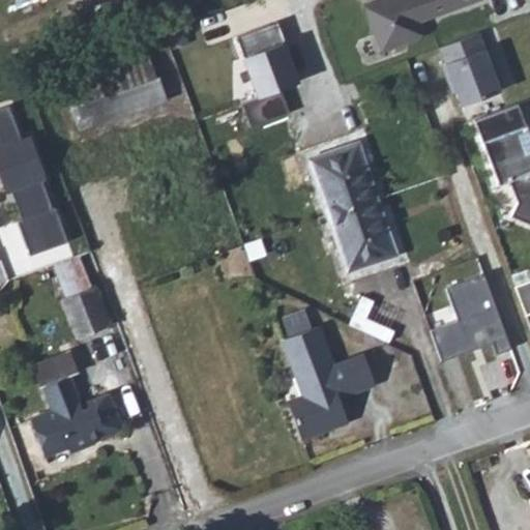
[(160,0),(164,8),(198,0),(160,0)]
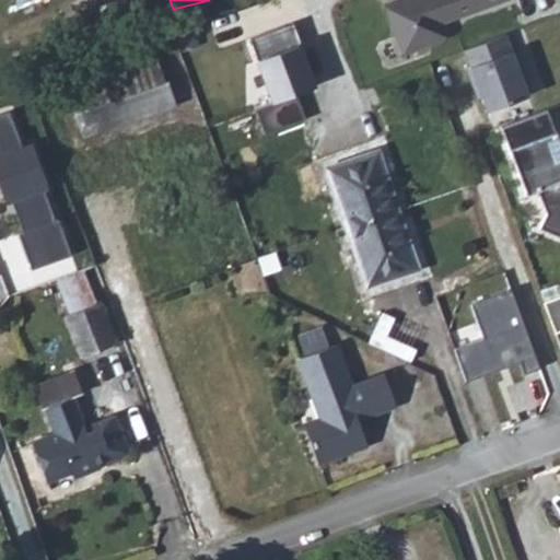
[(504,0),(399,0),(383,6),(401,55),(443,39),(447,33),(443,23),(504,0)]
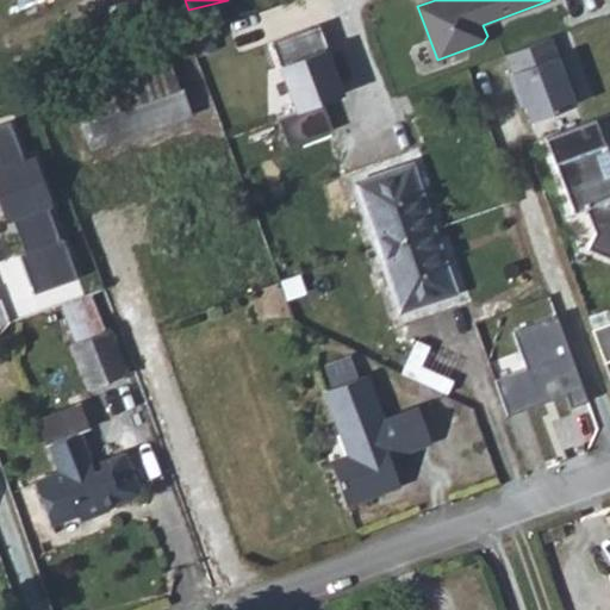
[(272,43),(297,112),(322,103),(342,94),(325,50),(329,49),(319,25),(272,43)]
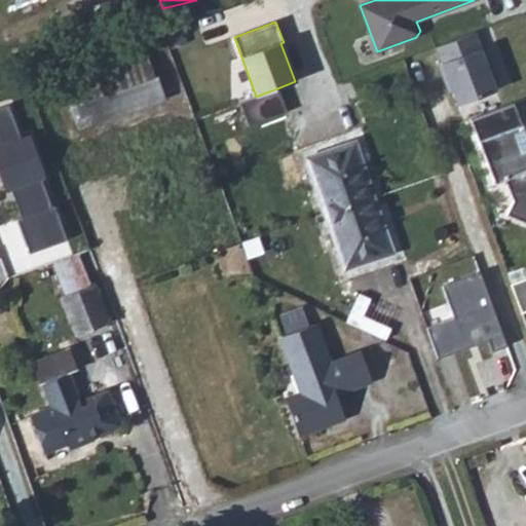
[(182,30),(167,35),(173,48),(186,43),(182,30)]
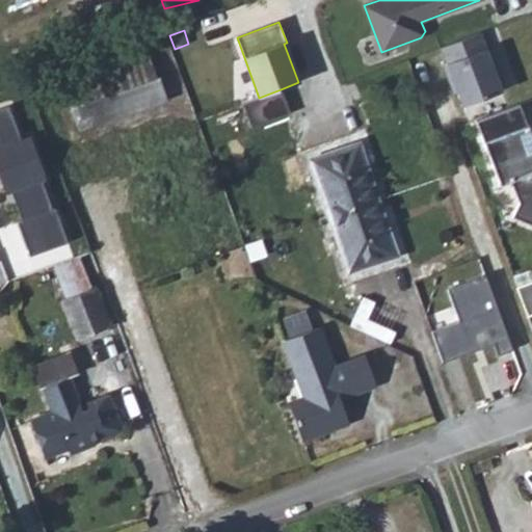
[(502,90),(480,32),(441,48),(446,62),(442,64),(448,81),(452,80),(457,91),(462,106),(502,90)]
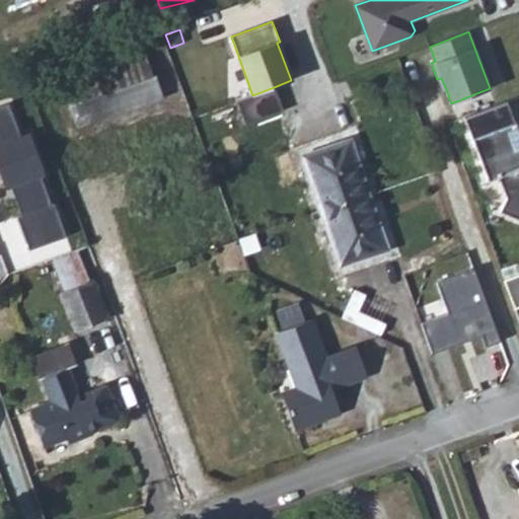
[(159,94),(146,57),(64,85),(77,123),(159,94)]
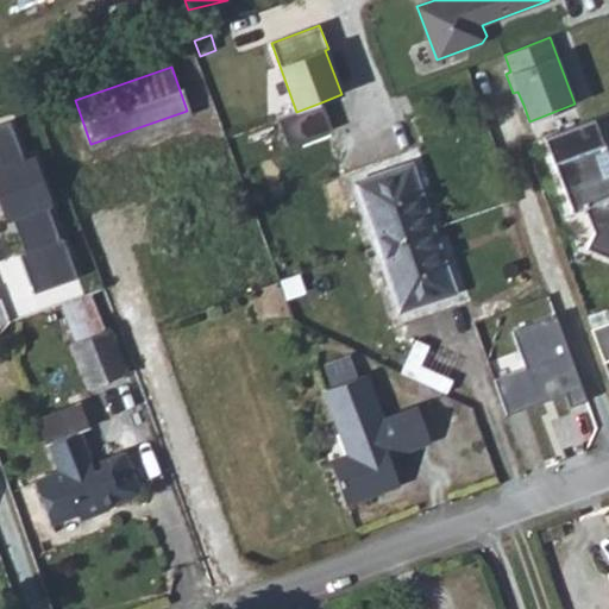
[(518,92),(513,93),(519,106),(523,105),(518,92)]
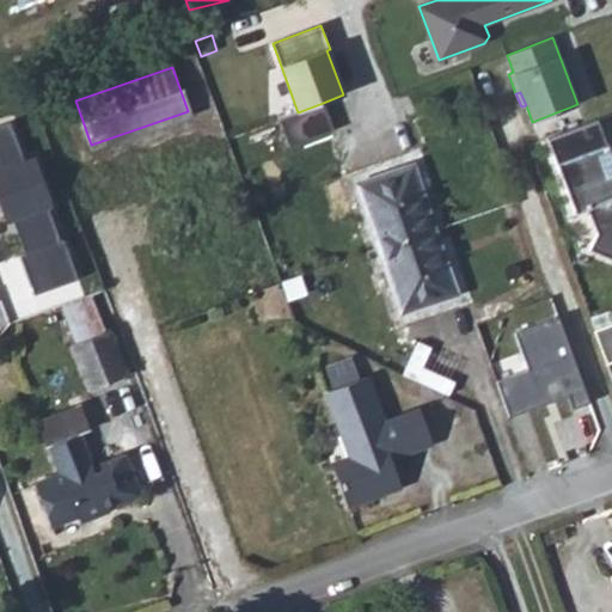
[(298,112),(279,120),(288,148),(334,130),(323,103),(298,112)]
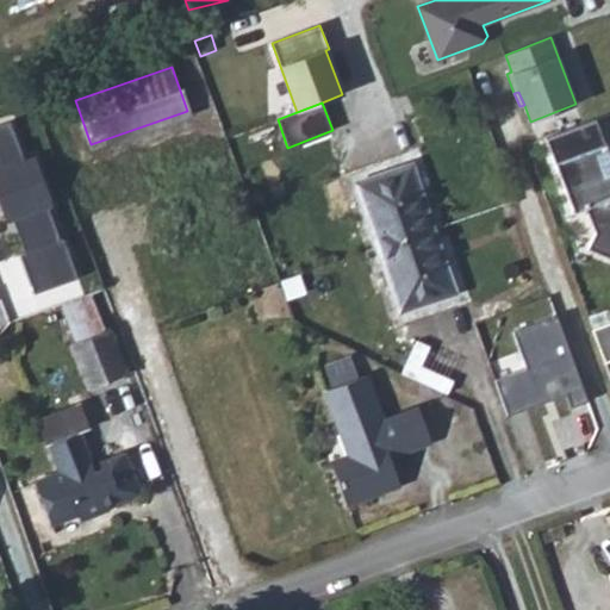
[(609,160),(595,119),(545,138),(573,212),(585,207),(595,232),(587,249),(609,257),(609,160)]
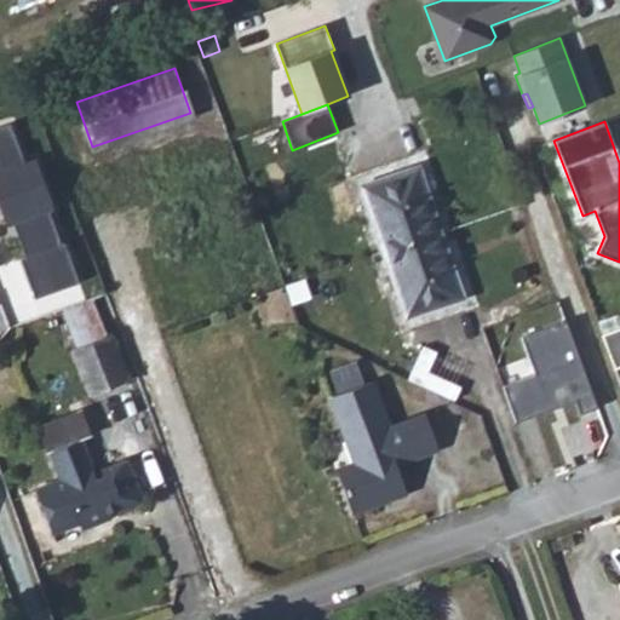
[(10,124),(0,127),(0,208),(6,224),(12,222),(24,257),(19,258),(34,299),(79,283),(64,242),(61,244),(50,208),(53,207),(35,160),(24,164),(10,124)]
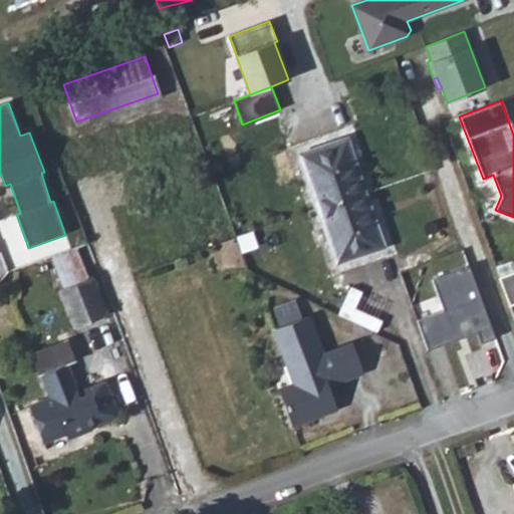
[(317,208),(365,193),(346,139),(299,155),(317,208)]
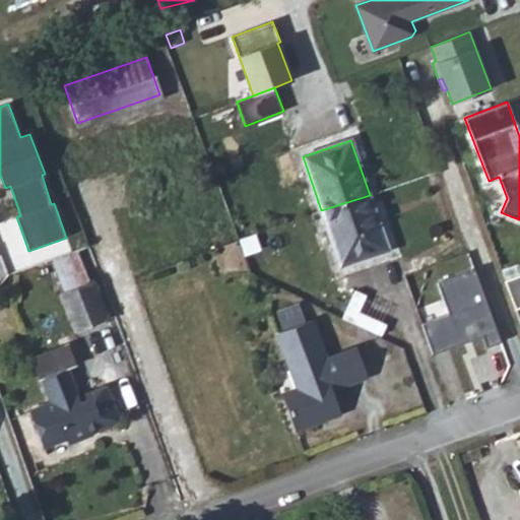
[(370,195),(321,210),(340,266),(388,250),(370,195)]
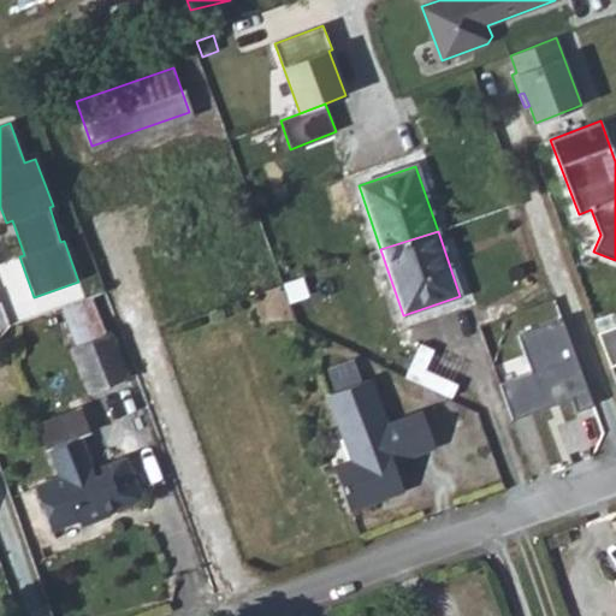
[(70,327),(77,345),(106,335),(99,317),(70,327)]
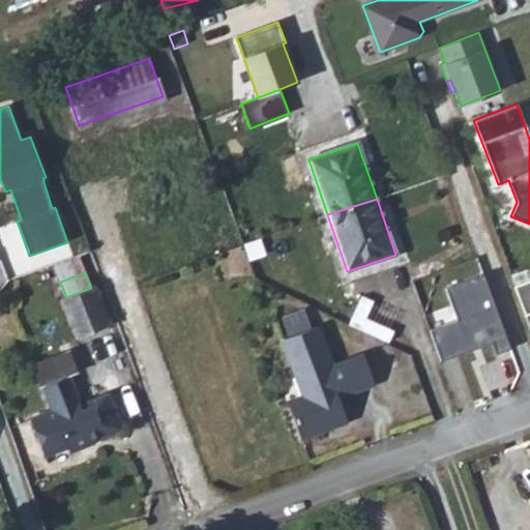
[(440,360),(491,342),(495,352),(510,347),(484,276),(445,291),(457,321),(429,330),(440,360)]
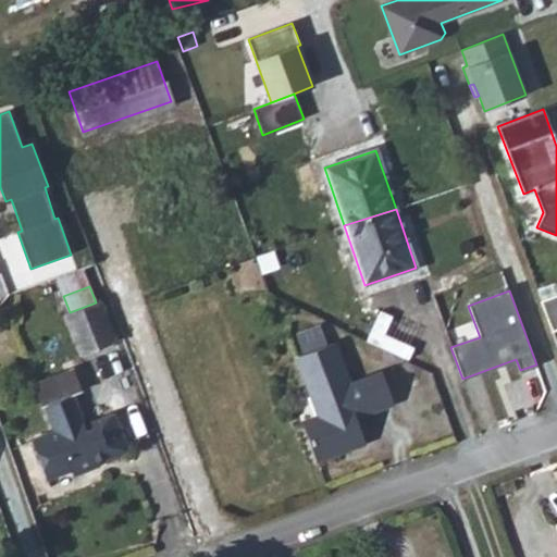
[(556,294),(540,300),(552,332),(556,330),(556,294)]
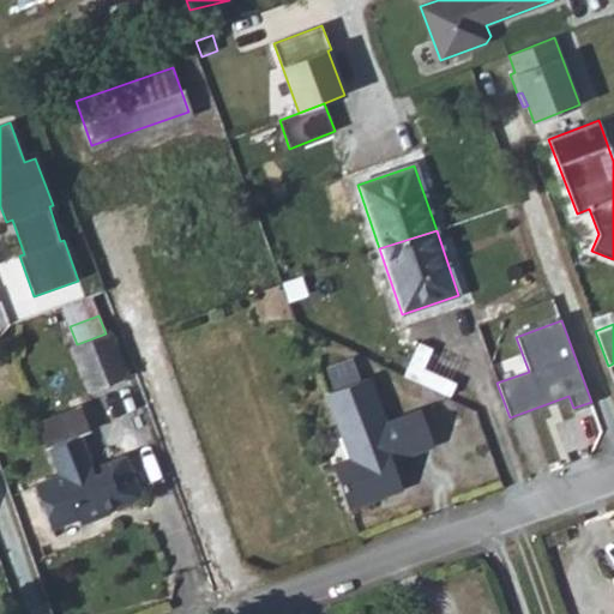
[(110,331),(106,333),(77,344),(71,347),(89,392),(127,375),(110,331)]
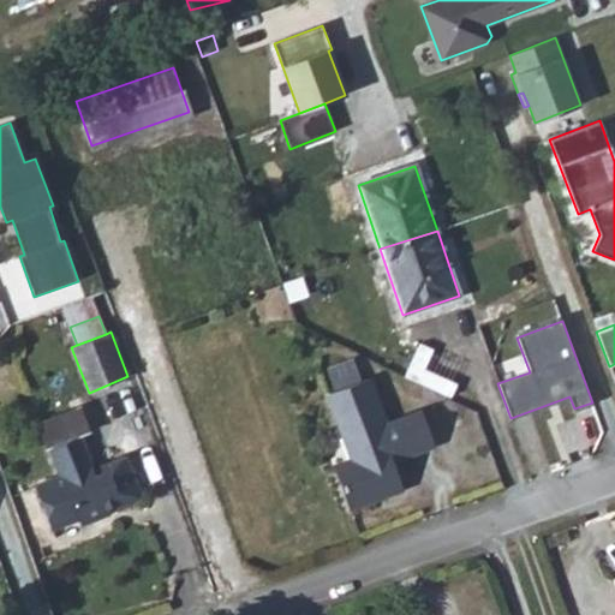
[(327,369),(335,390),(360,381),(352,359),(327,369)]
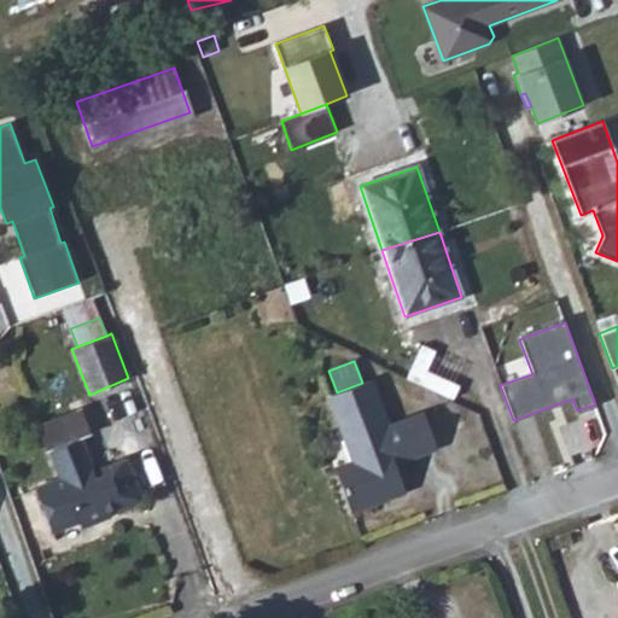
[(351,512),(384,500),(383,495),(403,487),(395,464),(437,448),(425,414),(389,427),(371,379),(362,383),(337,392),(328,396),(347,444),(355,441),(361,458),(334,468),(351,512)]
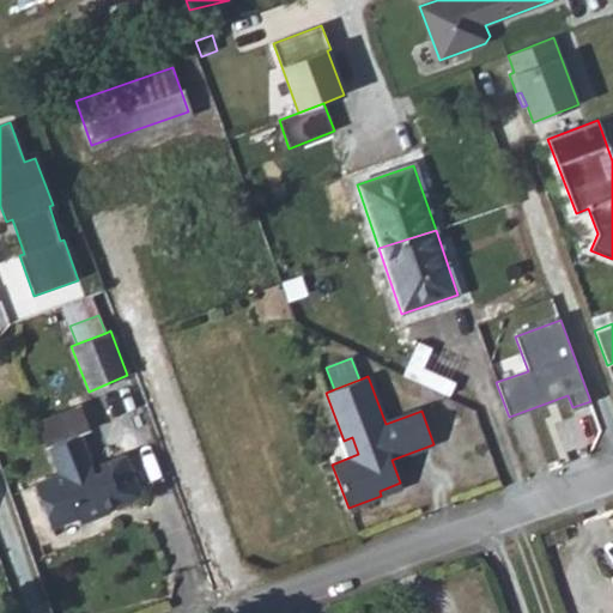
[(86,429),(79,408),(41,423),(48,443),(86,429)]
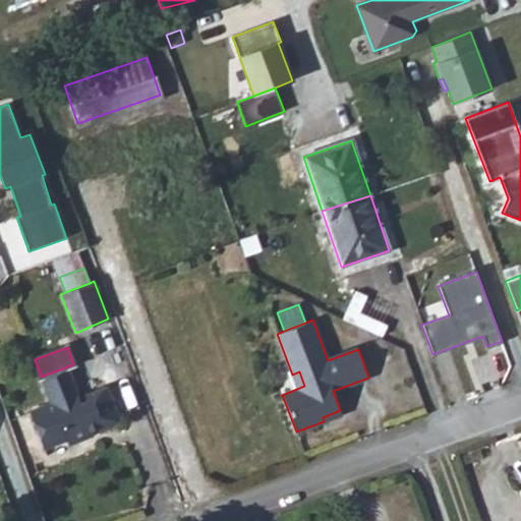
[(90,407),(97,427),(98,429),(120,420),(107,386),(83,395),(87,400),(80,402),(67,369),(42,380),(51,403),(30,411),(44,448),(67,440),(69,444),(93,435),(92,429),(83,410),(90,407)]
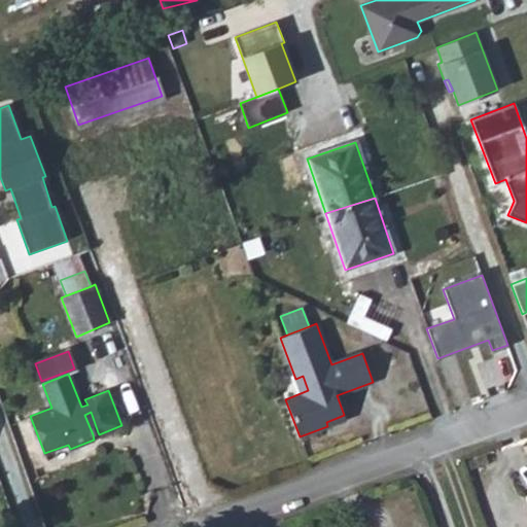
[(84,415),(93,434),(98,432),(91,412),(84,415)]
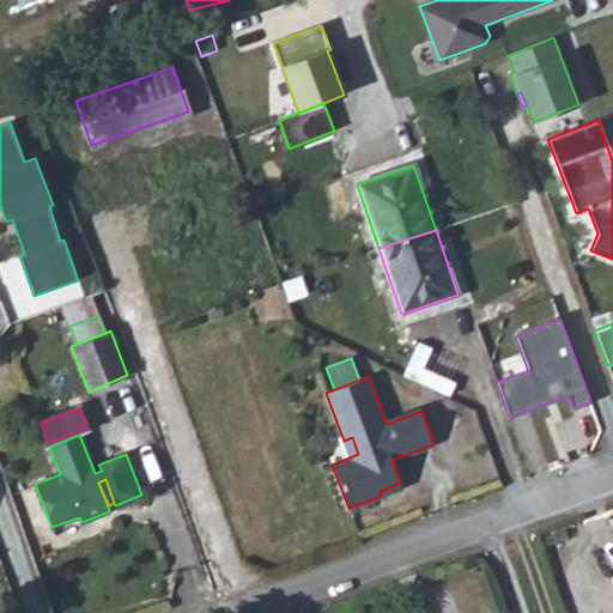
[(402,487),(400,483),(380,491),(381,496),(402,487)]
